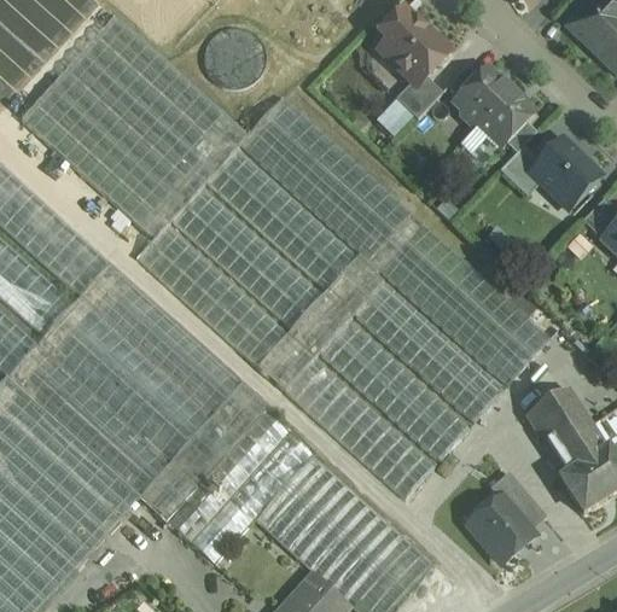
[(591,0),(566,25),(615,71),(616,69),(616,12),(615,11),(616,7),(616,0),(591,0)]
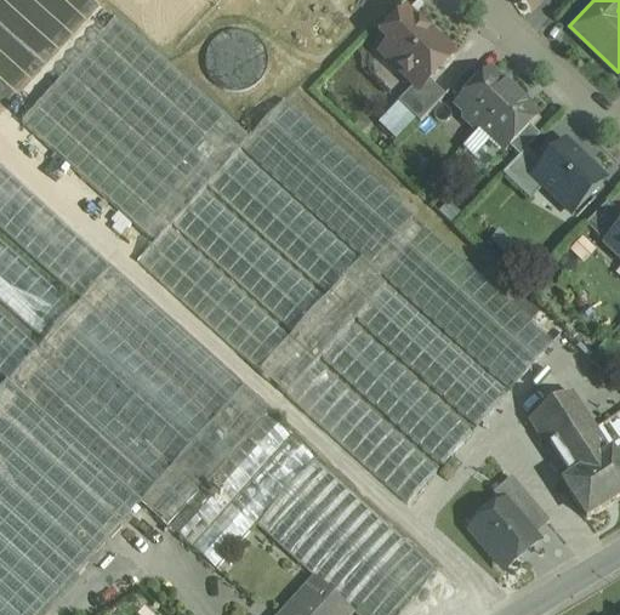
[(431,33),(403,6),(385,27),(392,35),(384,44),(402,62),(397,67),(411,81),(417,87),(427,78),(449,55),(449,45),(437,33),(431,33)]
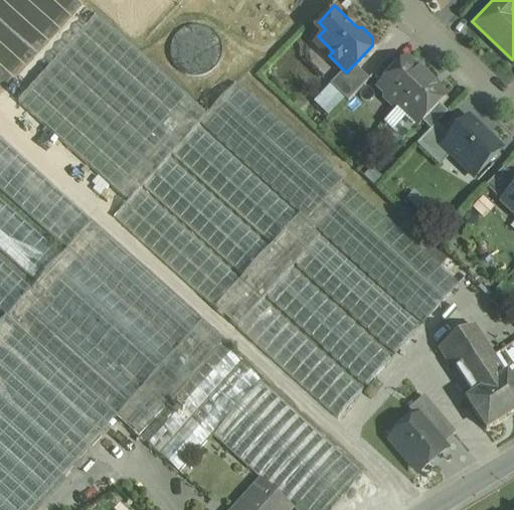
[(205,112),(95,12),(16,99),(127,198),(205,112)]
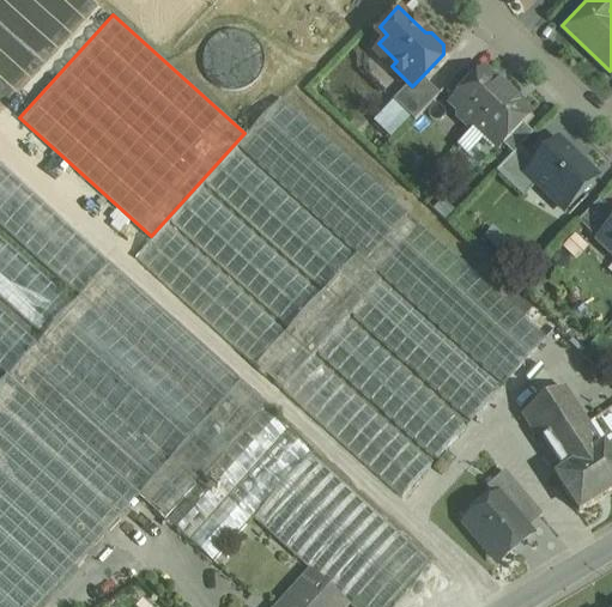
[(244,28),(228,25),(212,31),(203,46),(201,62),(211,77),(225,85),(243,83),(256,72),(261,55),(256,40),(244,28)]
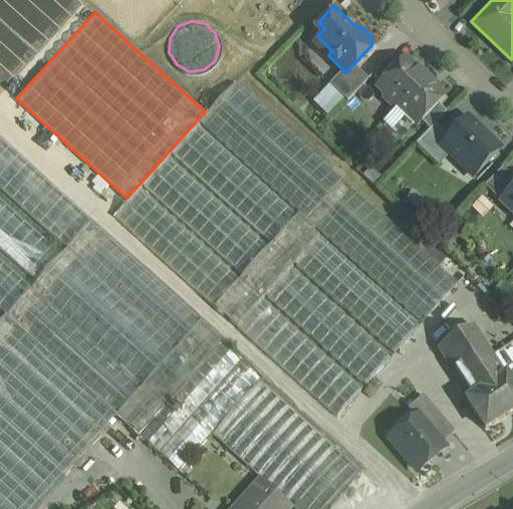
[(388,54),(370,72),(379,80),(397,62),(388,54)]
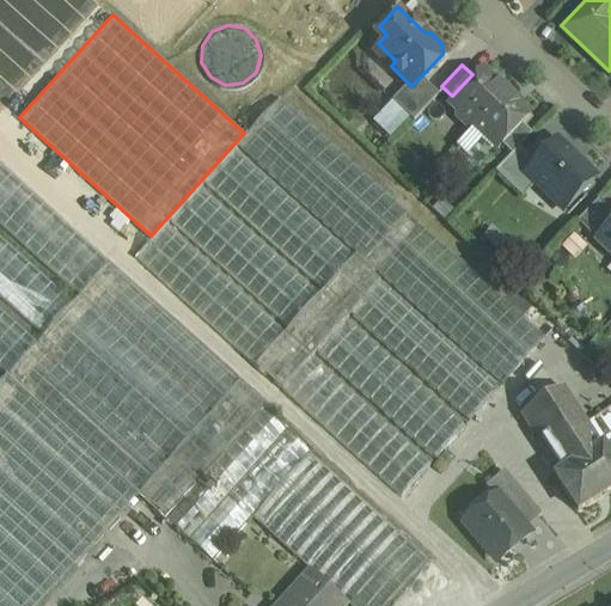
[(452,96),(447,101),(456,109),(456,116),(468,127),(505,89),(481,66),(472,74),(452,96)]
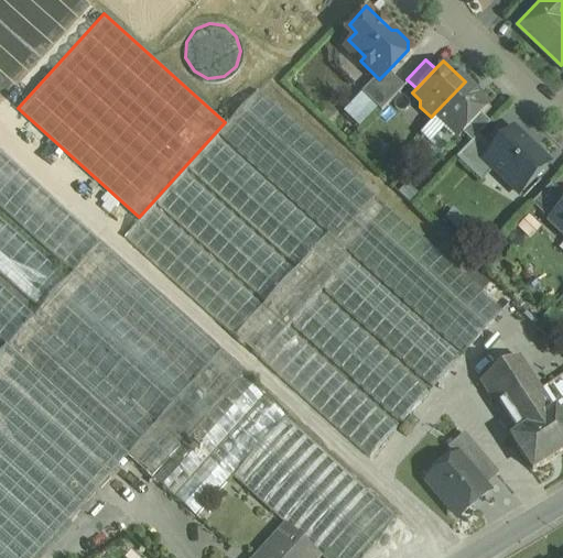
[(388,70),(379,79),(374,74),(359,89),(379,108),(402,84),(388,70)]
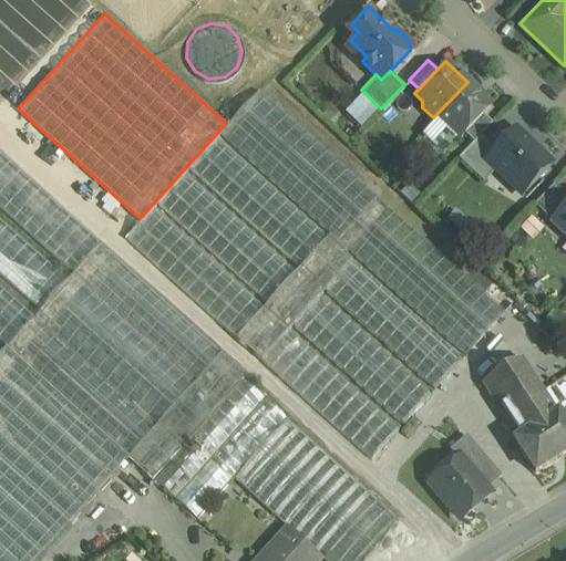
[(467,82),(433,117),(444,127),(450,127),(459,135),(463,131),(482,112),(490,103),(467,82)]
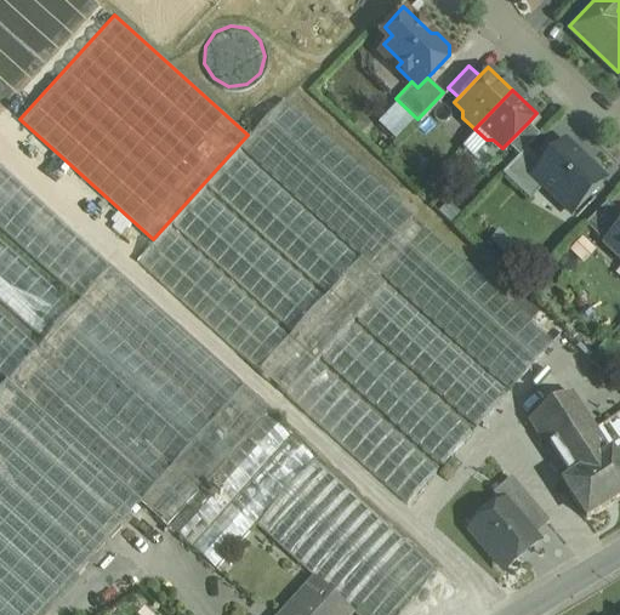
[(153,239),(136,258),(405,500),(436,466),(316,358),(320,352),(441,461),(470,428),(350,319),(354,314),(476,422),(505,389),(376,273),(380,269),(508,386),(551,339),(283,96),(248,135),(153,239)]
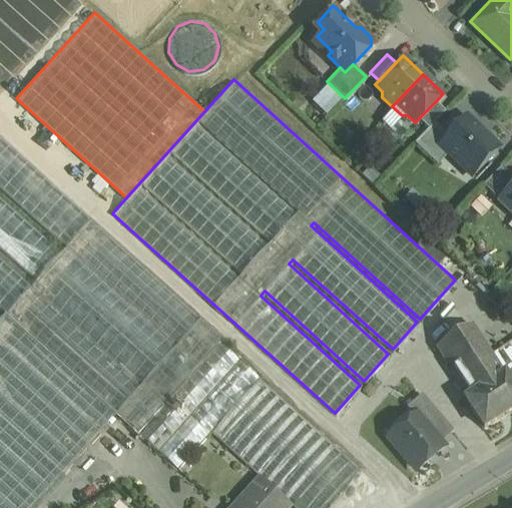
[(436,101),(419,118),(427,126),(433,121),(444,109),(436,101)]
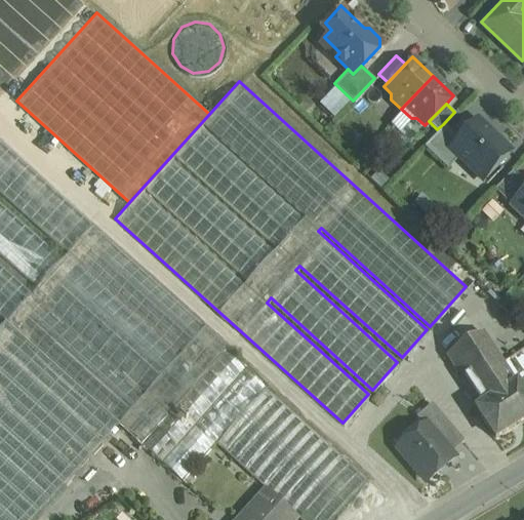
[(457,137),(448,146),(480,176),(508,149),(476,118),(457,137)]
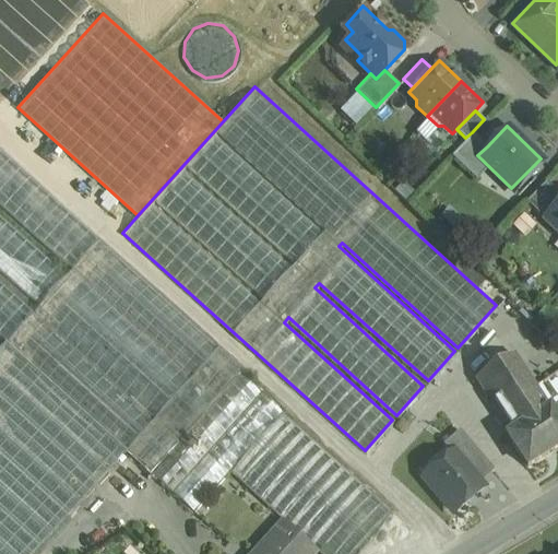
[(465,138),(451,154),(462,165),(474,152),(477,155),(487,146),(472,132),(465,138)]
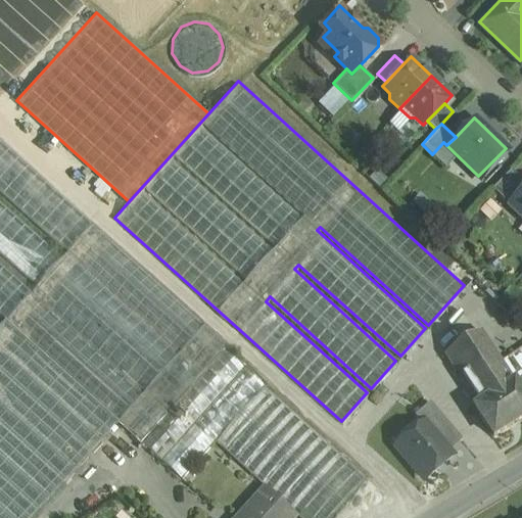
[(326,517),(366,475),(222,346),(226,342),(0,138),(0,190),(66,249),(61,255),(0,200),(0,251),(36,284),(31,289),(0,262),(0,314),(5,318),(117,419),(130,430),(129,431),(180,477),(215,438),(264,483),(296,512),(301,517),(326,517)]
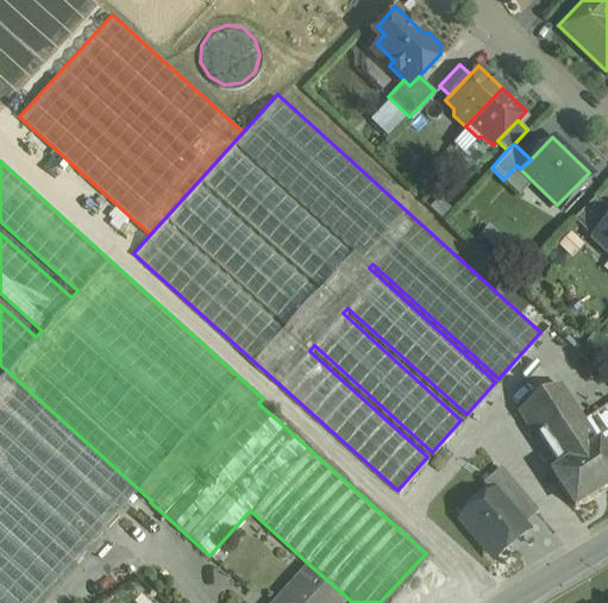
[(594,195),(572,218),(585,230),(607,207),(594,195)]
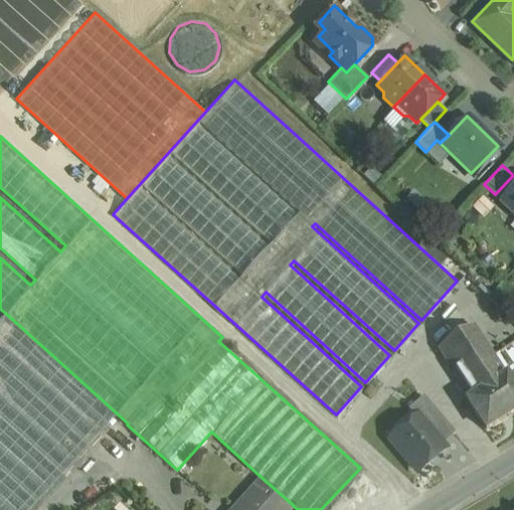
[(513,183),(499,198),(513,212),(513,183)]
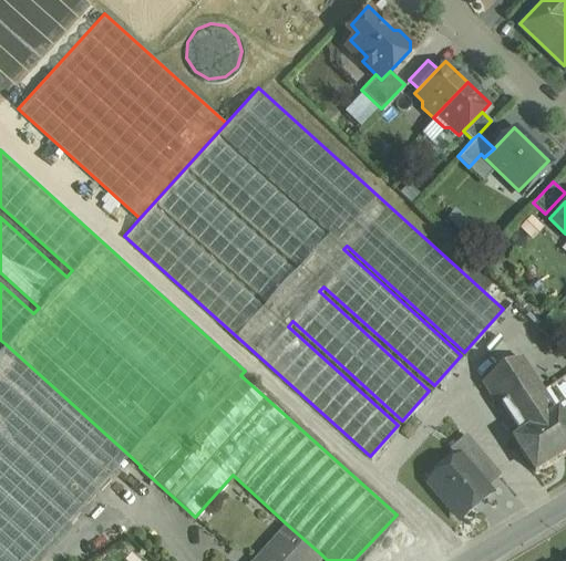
[(30,560),(127,454),(6,344),(0,350),(0,560),(30,560)]
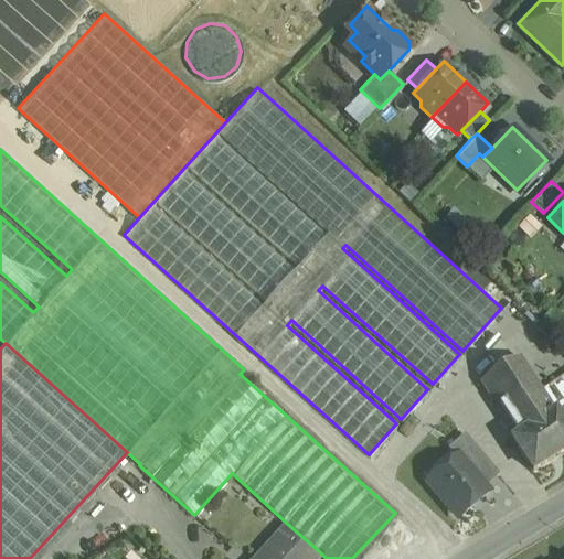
[(554,409),(518,353),(479,379),(515,433),(554,409)]
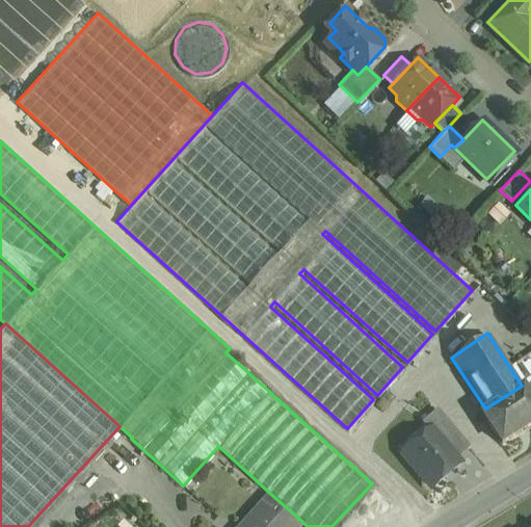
[(485,409),(481,412),(500,441),(530,421),(530,399),(522,386),(485,409)]
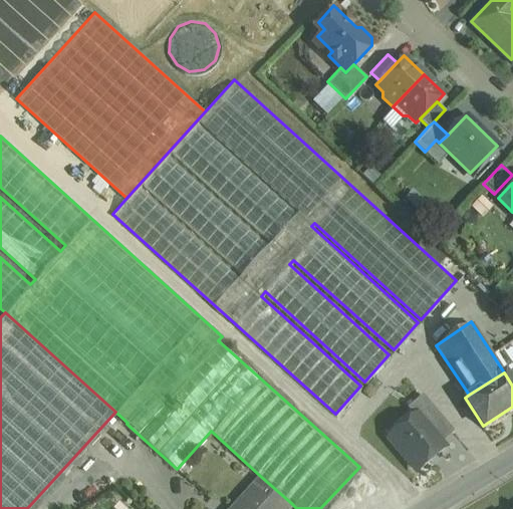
[(453,430),(422,393),(407,406),(414,415),(415,414),(439,442),(453,430)]
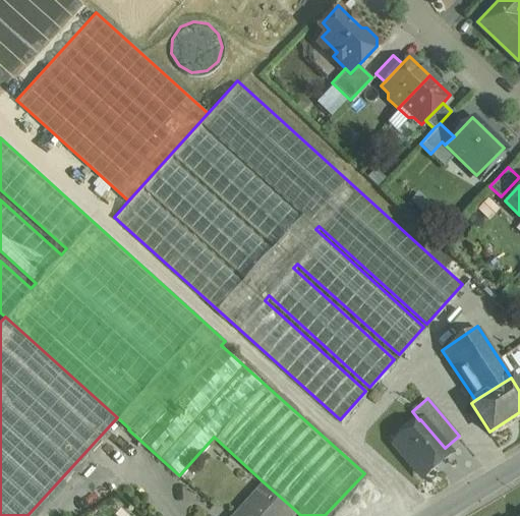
[(445,448),(420,419),(419,420),(394,442),(422,474),(423,473),(448,453),(449,452),(445,448)]
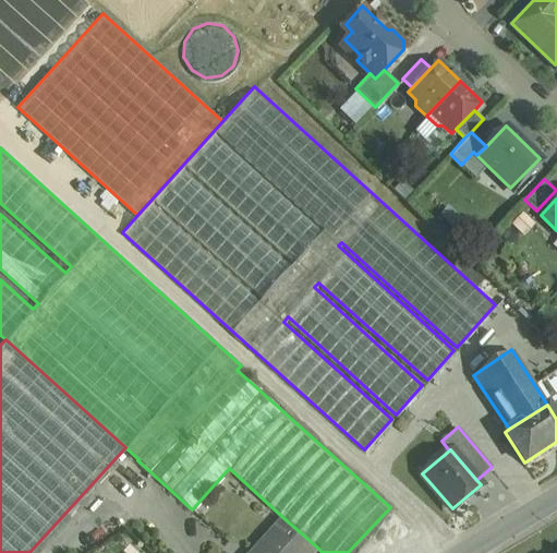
[(281,516),(249,552),(310,552),(316,547),(281,516)]
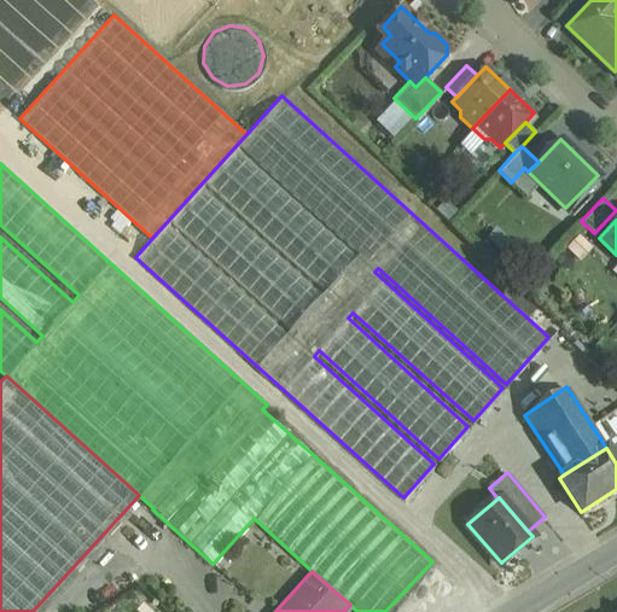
All buildings are outlined.
